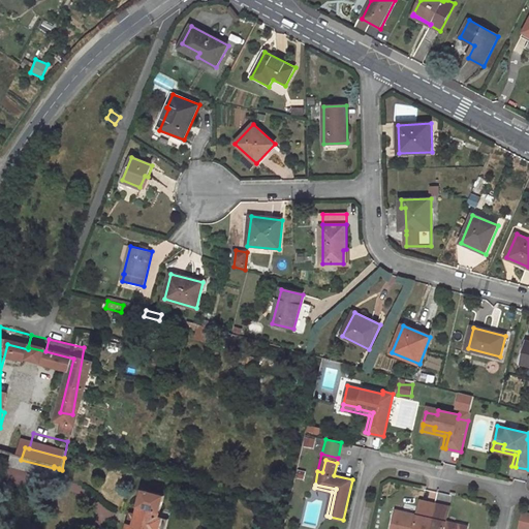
[(164,496),(144,490),(137,516),(130,514),(126,528),(165,528),(168,519),(159,517),(164,496)]
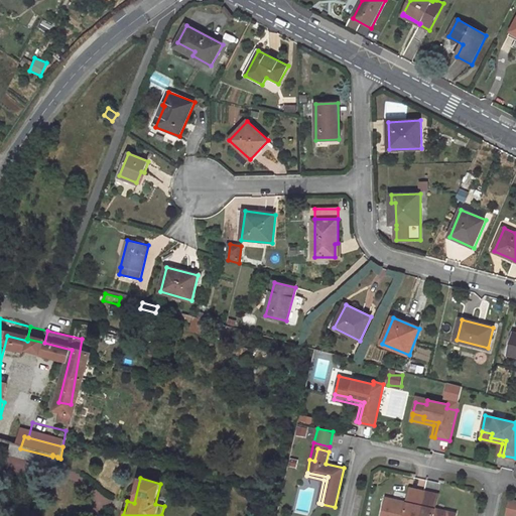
[(410,488),(407,503),(421,506),(424,492),(410,488)]
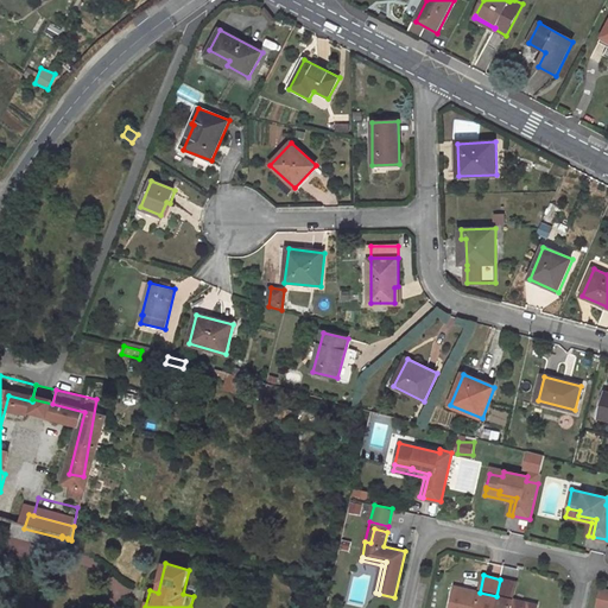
[(517,583),(500,580),(496,596),(513,600),(517,583)]
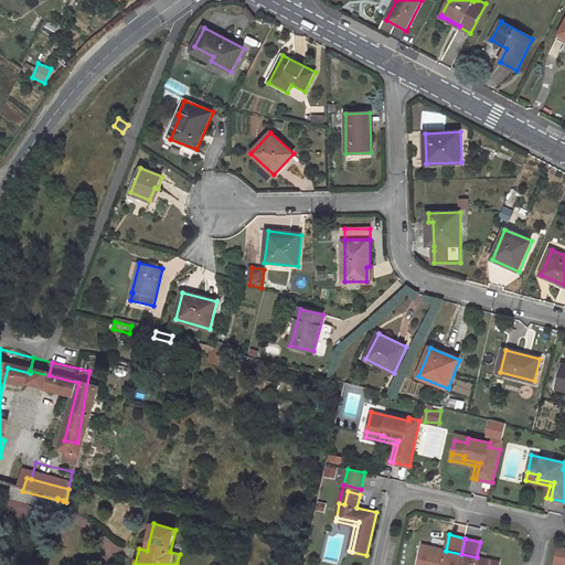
[(458,564),(461,554),(446,551),(423,545),(417,564),(458,564)]
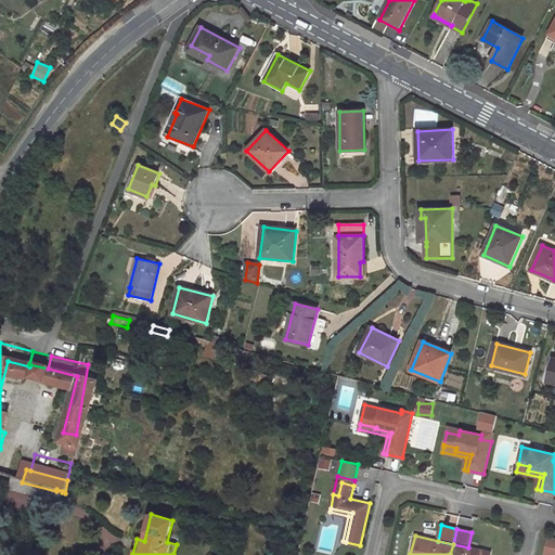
[(554,554),(554,539),(549,538),(545,553),(554,554)]
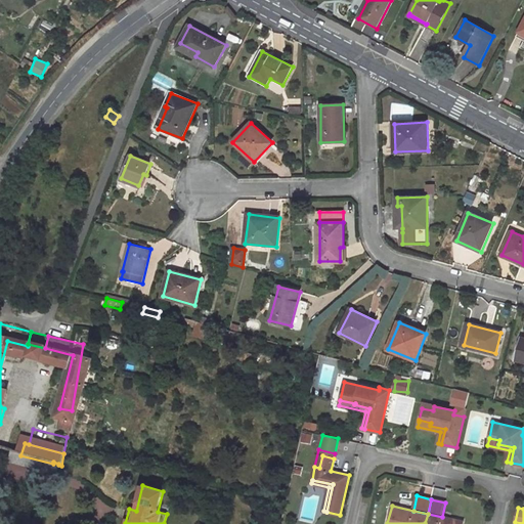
[(442,517),(428,514),(425,523),(462,523),(463,522),(442,517)]
